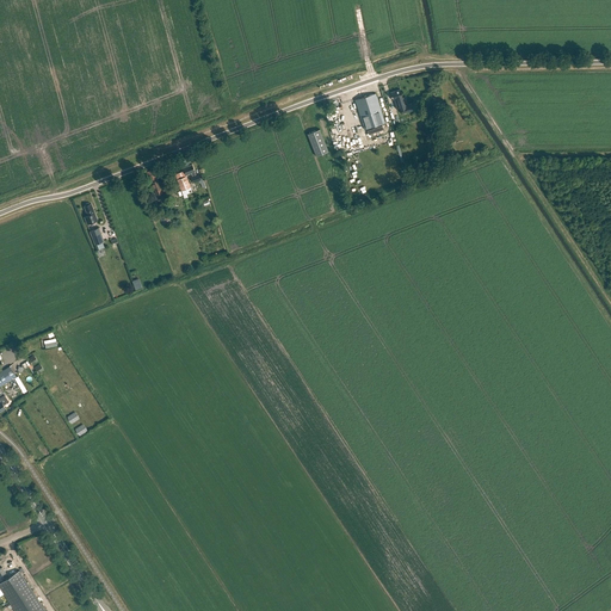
[(401,111),(402,113),(414,110),(412,104),(405,106),(402,97),(400,90),(390,92),(393,100),(397,98),(400,107),(401,111)]
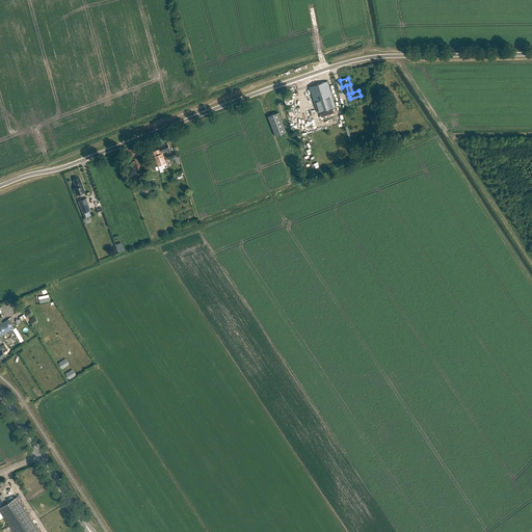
[(309,87),(317,112),(336,106),(335,105),(339,104),(337,98),(333,99),(327,81),(309,87)]
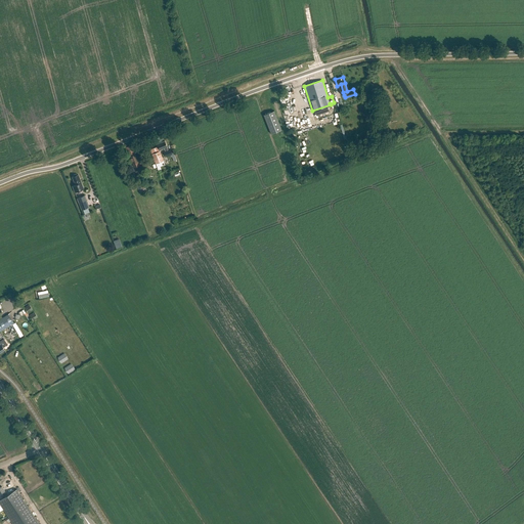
[(328,108),(315,113),(316,115),(319,114),(320,118),(330,115),(328,108)]
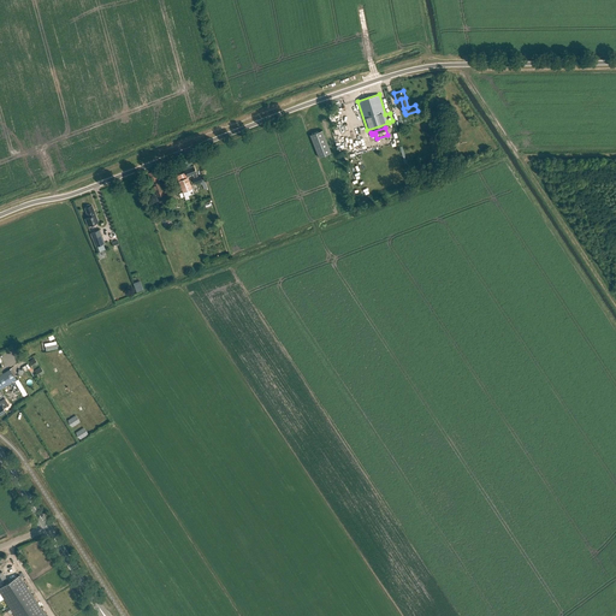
[(331,153),(323,130),(309,135),(319,158),(331,153)]
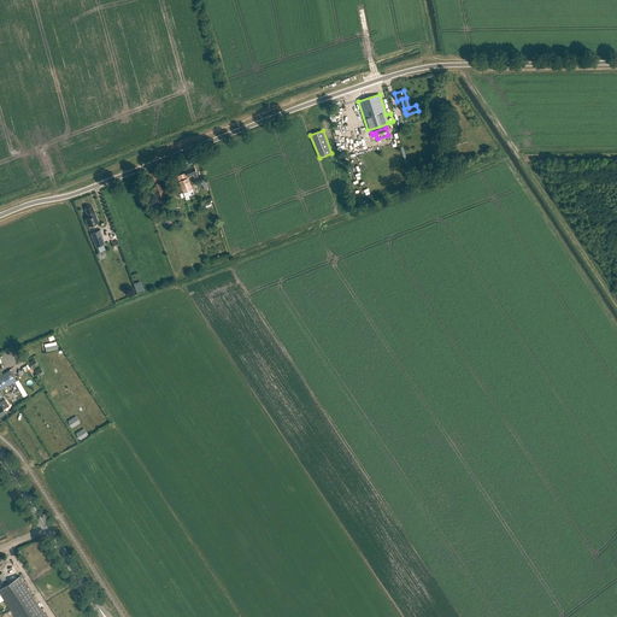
[(197,172),(194,165),(184,170),(187,176),(193,174),(195,178),(193,180),(195,184),(201,182),(203,181),(203,180),(201,176),(198,177),(197,172)]
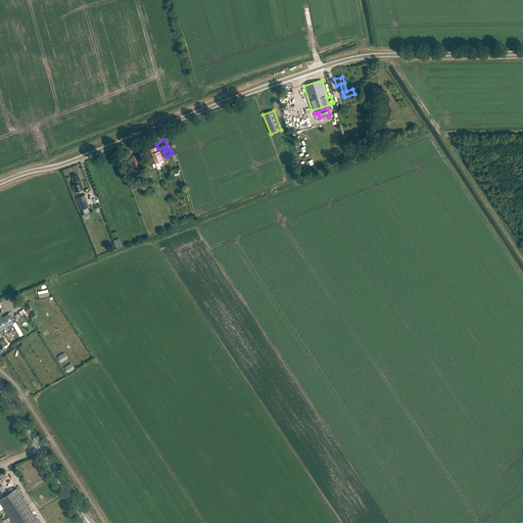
[(126,147),(129,155),(129,156),(130,155),(134,167),(140,164),(133,145),(132,145),(126,147)]
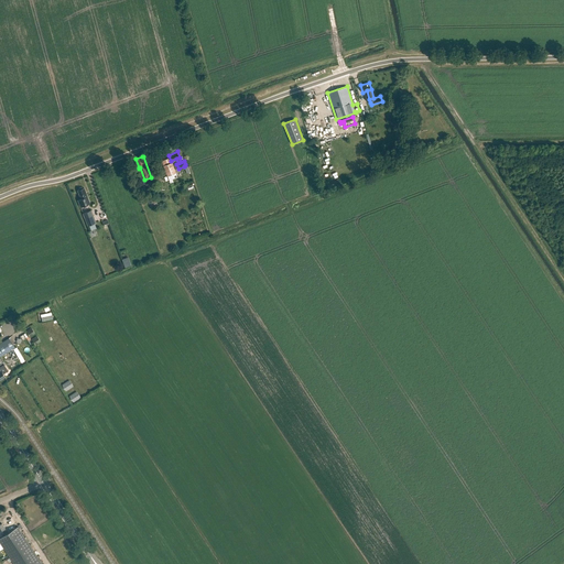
[(176,173),(172,162),(163,165),(167,176),(176,173)]
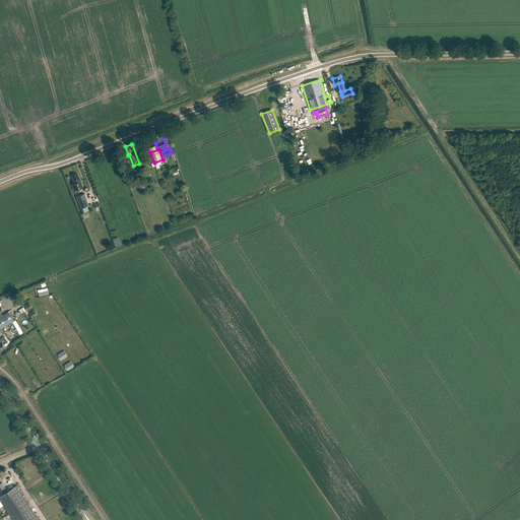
[(76,174),(76,173),(75,173),(73,174),(73,175),(72,176),(75,184),(72,185),(74,191),(81,188),(78,183),(80,182),(77,174),(76,174)]
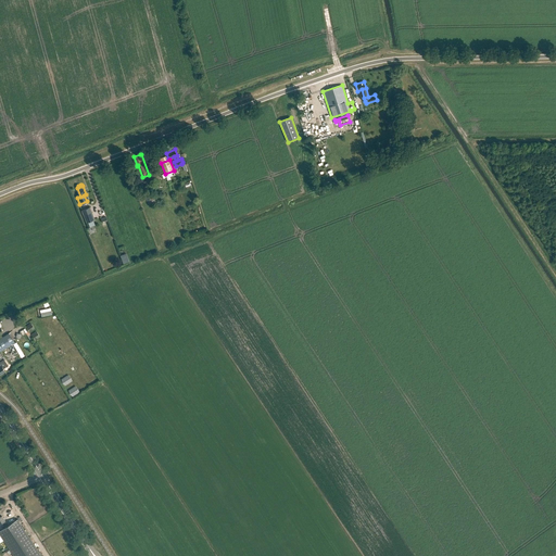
[(90,207),(81,211),(87,223),(96,219),(90,207)]
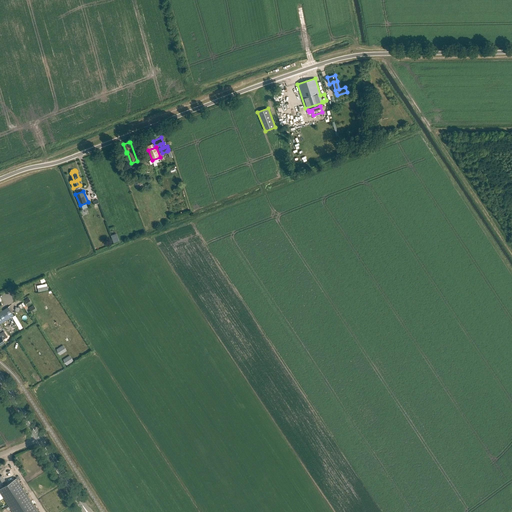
[(116,233),(111,235),(113,243),(119,241),(116,233)]
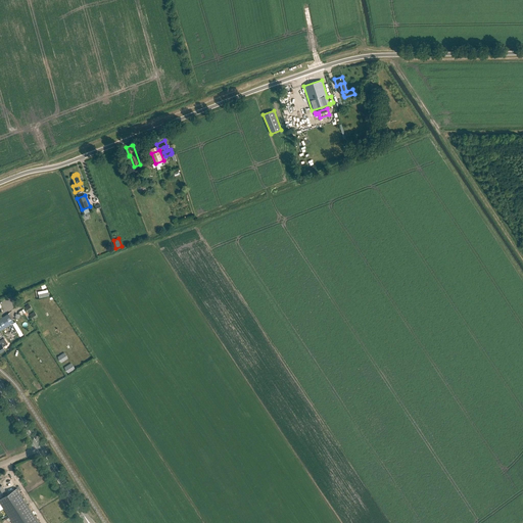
[(15,314),(20,321),(26,318),(21,311),(15,314)]
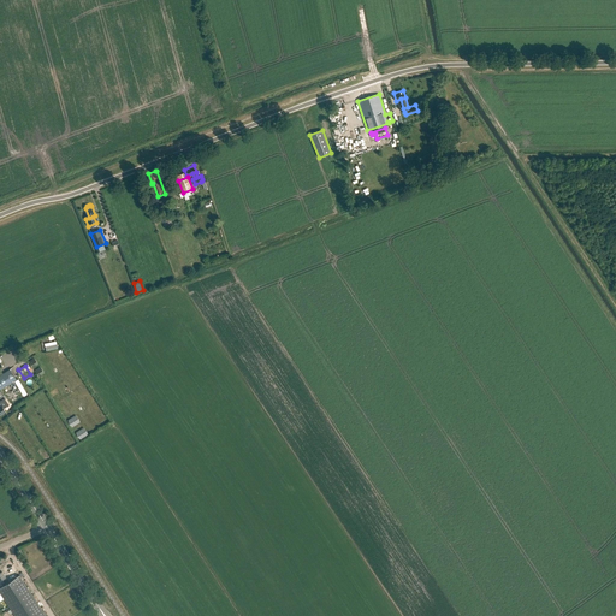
[(0,389),(16,379),(10,369),(0,374),(0,389)]
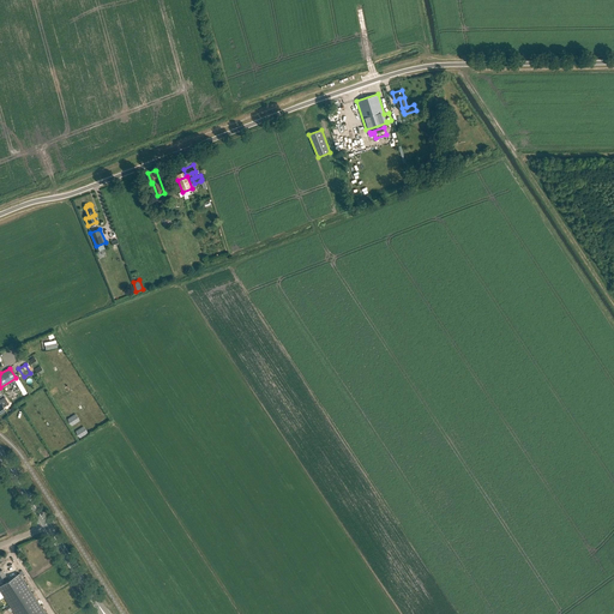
[(23,395),(26,392),(19,377),(14,379),(23,395)]
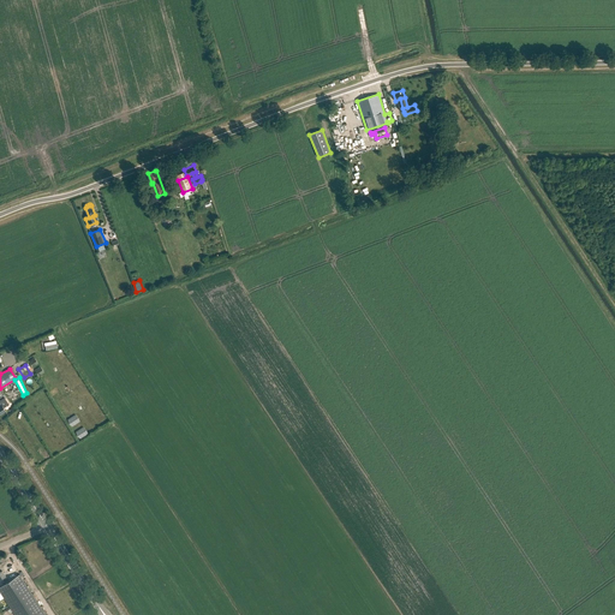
[(46,614),(19,574),(0,586),(0,590),(5,598),(16,614),(46,614)]
